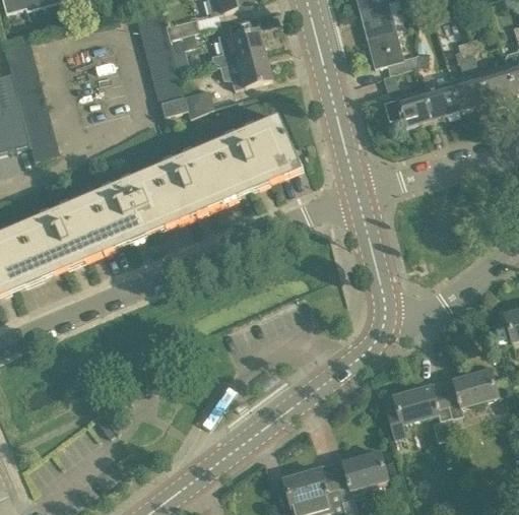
[(1,0),(5,13),(25,8),(25,11),(67,0),(1,0)]
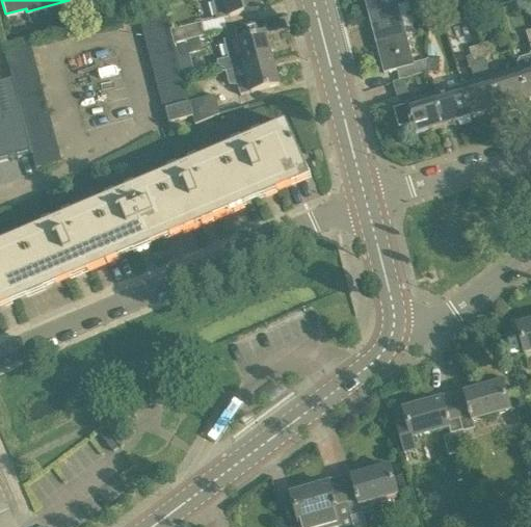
[(211,0),(215,16),(258,4),(257,0),(211,0)]
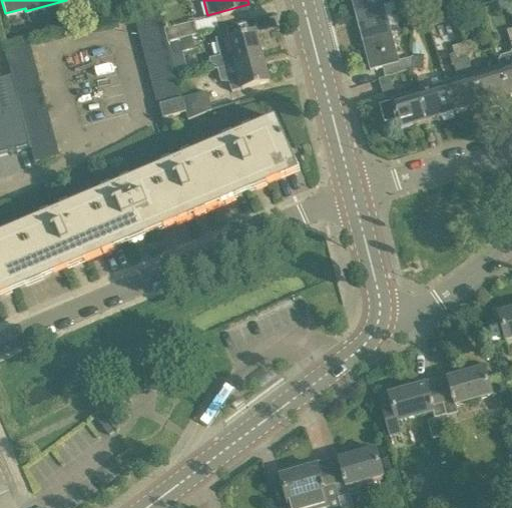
[(351,0),(354,10),(384,2),(383,2),(382,0),(351,0)]
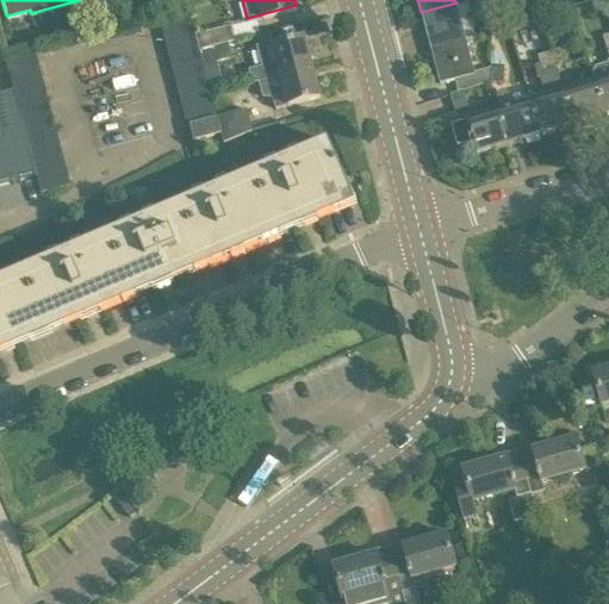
[(455,2),(457,2),(421,12),(429,45),(465,36),(459,12),(466,11),(482,6),(478,0),(464,0),(455,2)]
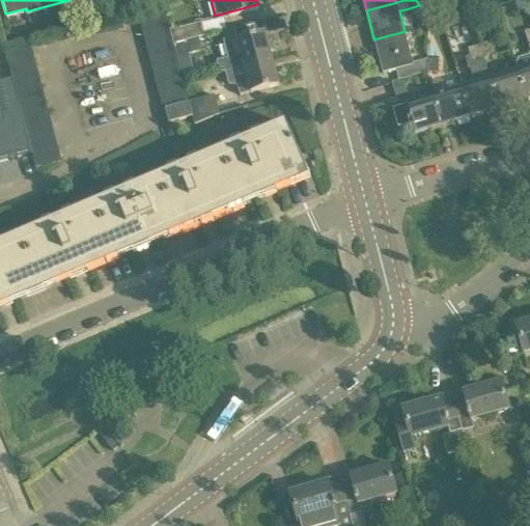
[(467,0),(470,11),(482,7),(479,0),(467,0)]
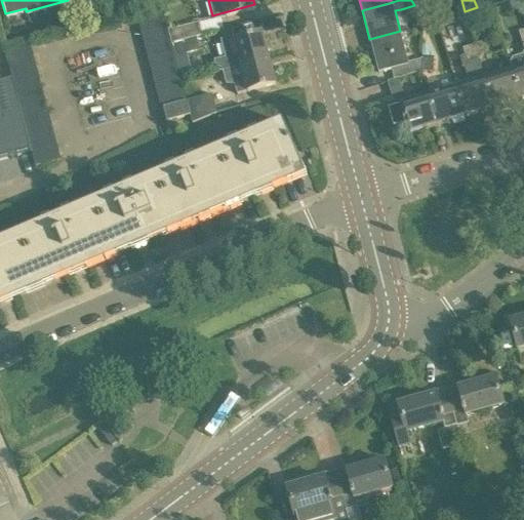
[(149,3),(140,5),(133,7),(137,20),(163,13),(160,1),(158,1),(149,3)]
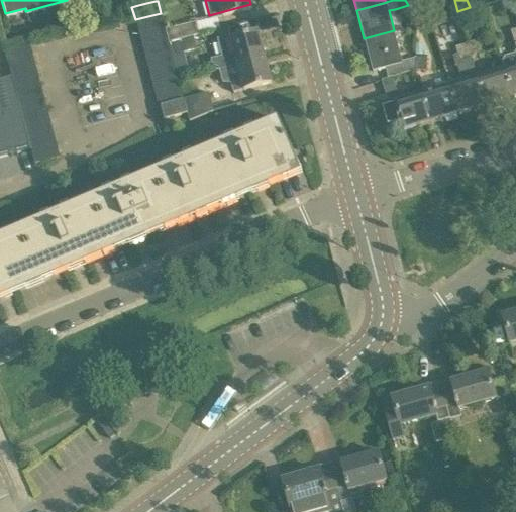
[(432,23),(445,19),(441,4),(427,9),(432,23)]
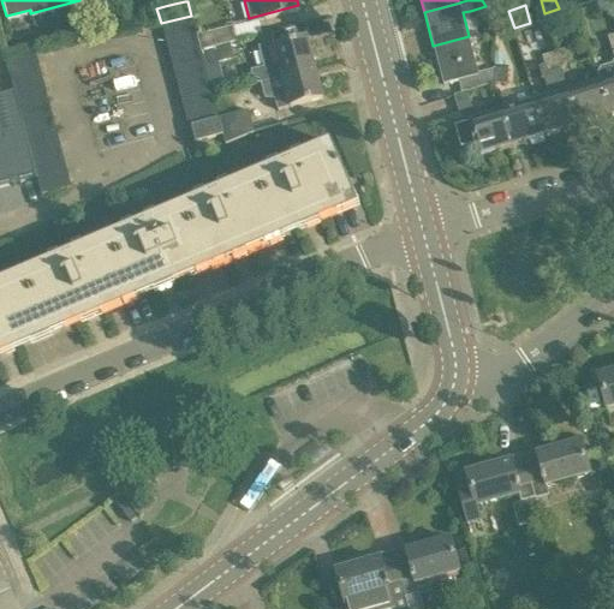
[(191,16),(161,23),(165,37),(195,29),(191,16)]
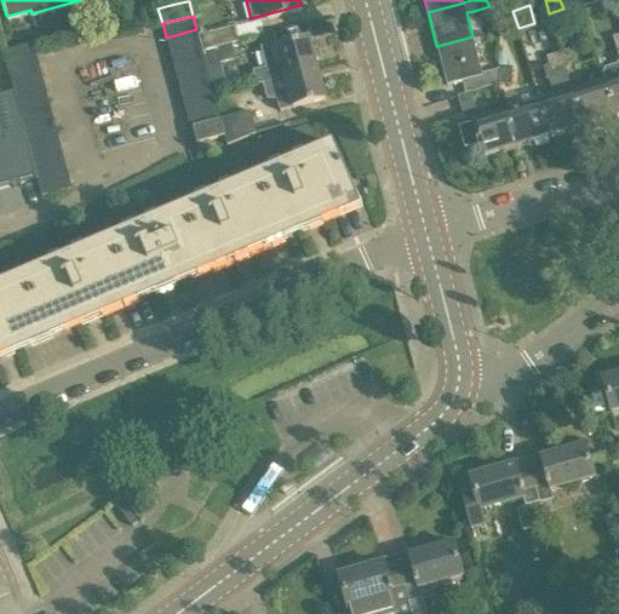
[(233,22),(196,30),(200,44),(201,47),(230,39),(238,38),(233,22)]
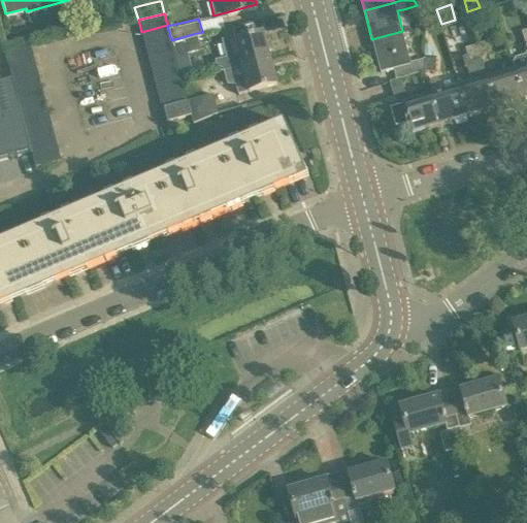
[(167,25),(141,32),(144,43),(170,37),(167,26),(167,25)]
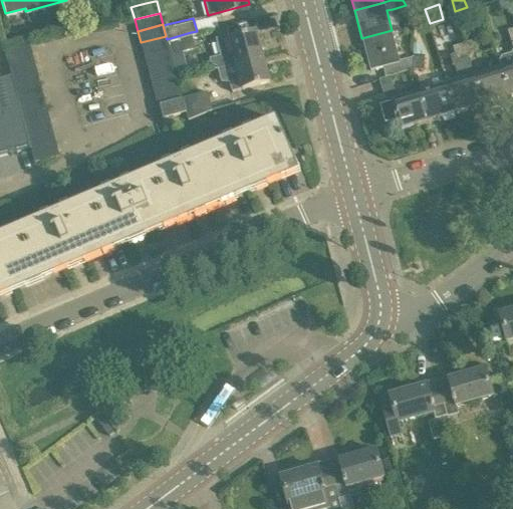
[(512,91),(512,24),(506,27),(512,46),(510,49),(500,52),(497,57),(499,65),(508,93),(512,91)]
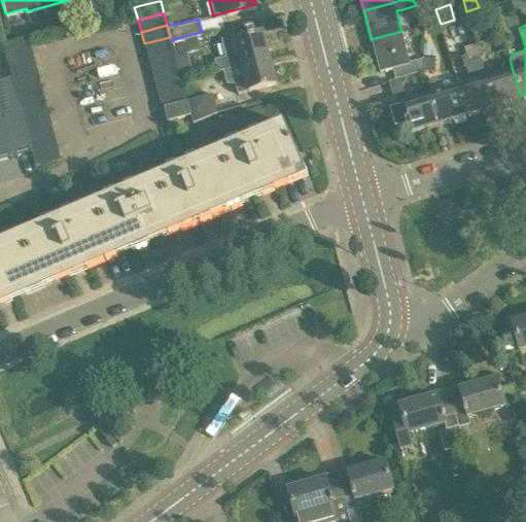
[(220,67),(269,55),(261,29),(234,36),(238,51),(226,55),(218,57),(220,67)]
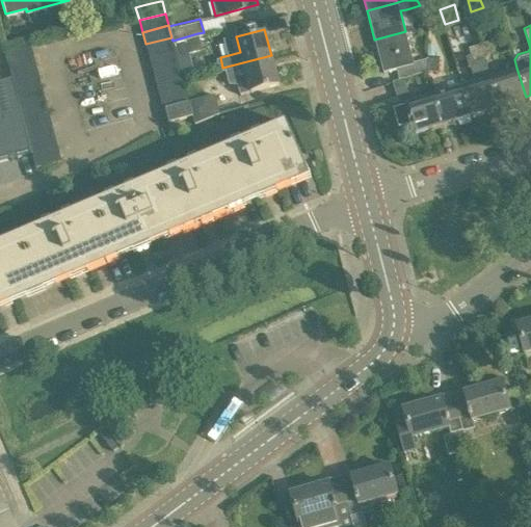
[(405,31),(374,40),(382,70),(395,66),(398,76),(402,75),(426,69),(426,55),(413,59),(405,31)]
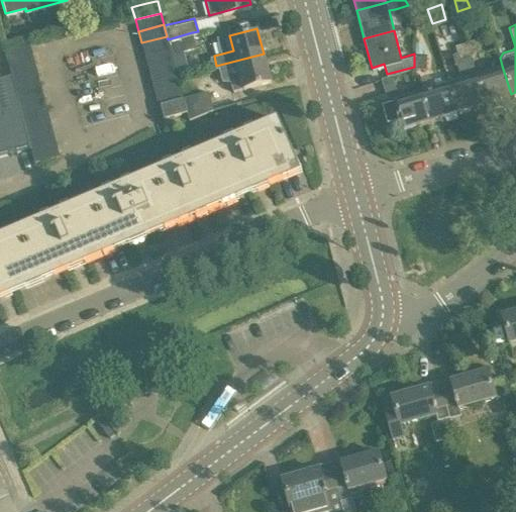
[(192,32),(168,39),(170,47),(171,52),(195,45),(192,32)]
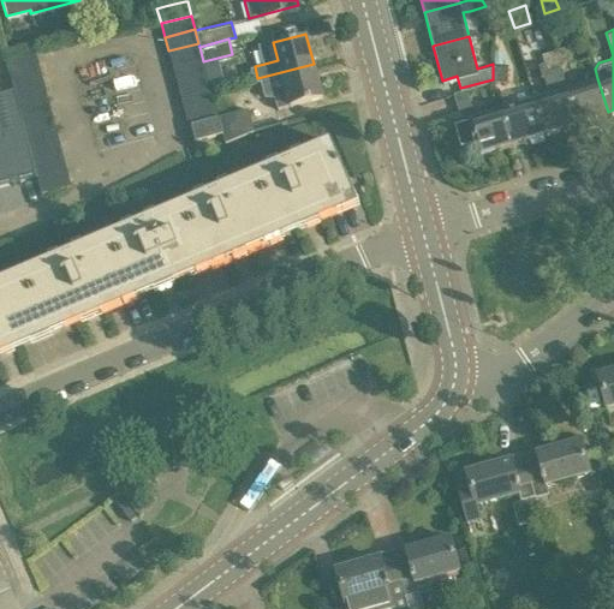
[(6,64),(36,57),(33,42),(3,49),(6,64)]
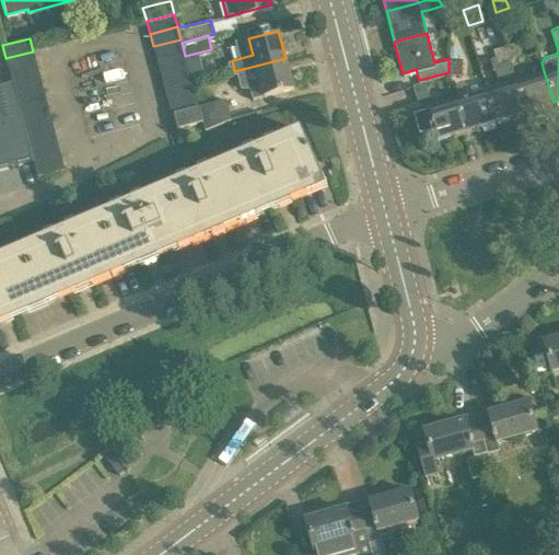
[(182,43),(181,39),(153,46),(156,59),(184,51),(182,43)]
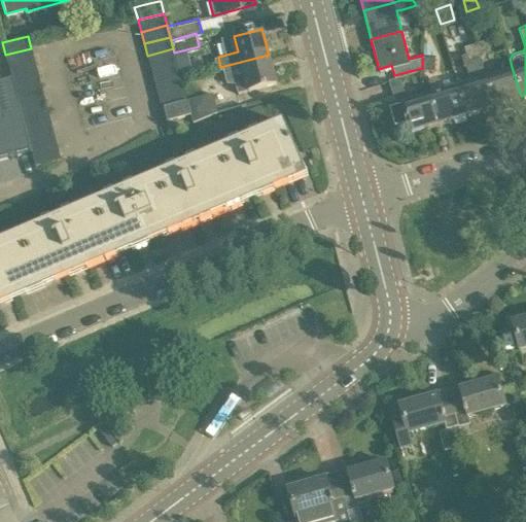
[(474,40),(479,56),(490,51),(485,37),(474,40)]
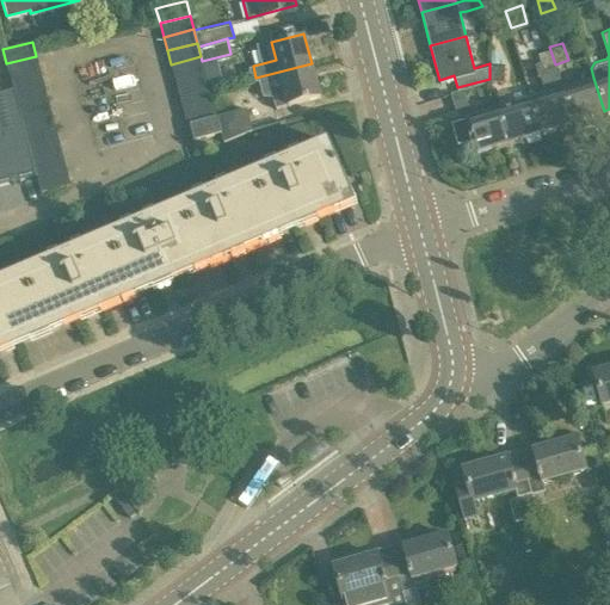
[(555,65),(549,47),(536,51),(540,60),(534,62),(537,74),(538,74),(543,90),(530,93),(531,96),(529,97),(540,130),(572,121),(561,87),(555,65)]
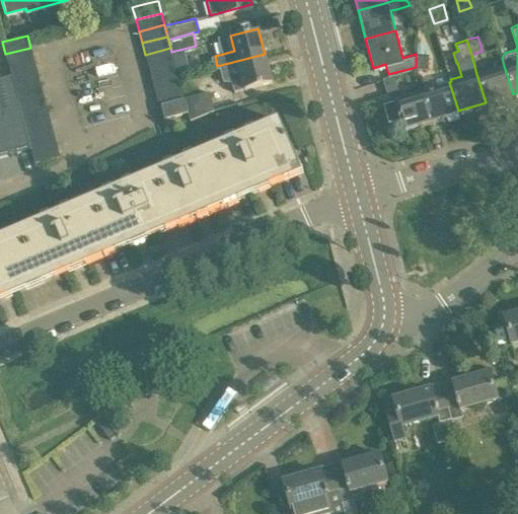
[(30,48),(5,54),(9,66),(33,59),(30,48)]
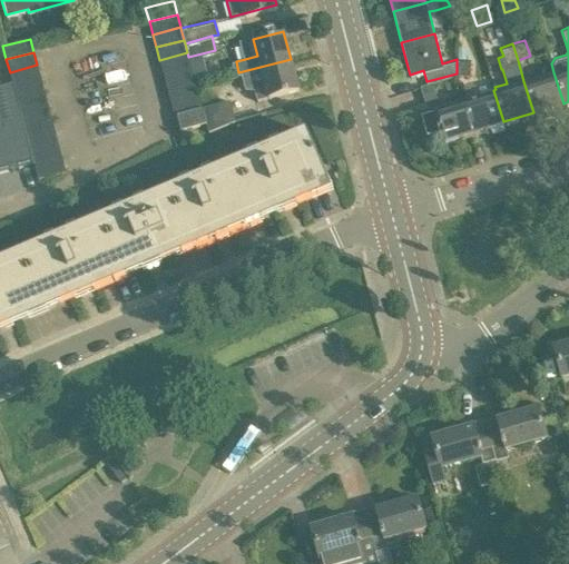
[(188,57),(187,52),(159,60),(163,73),(190,66),(188,57)]
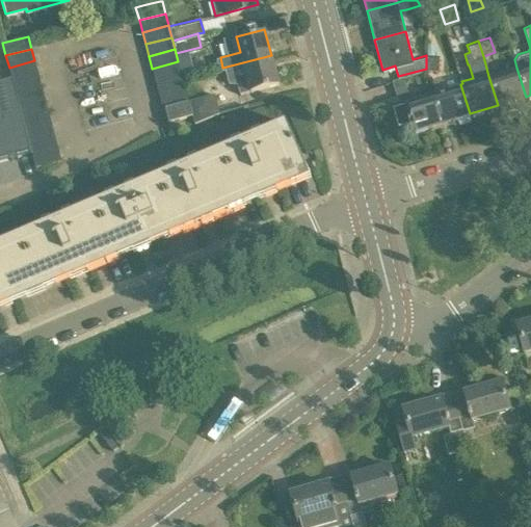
[(426,52),(426,55),(426,69),(436,69),(437,53),(426,52)]
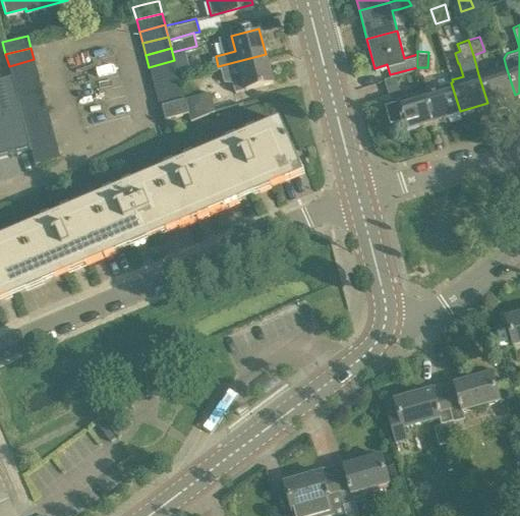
[(272,79),(266,54),(218,66),(222,79),(231,79),(234,90),(272,79)]
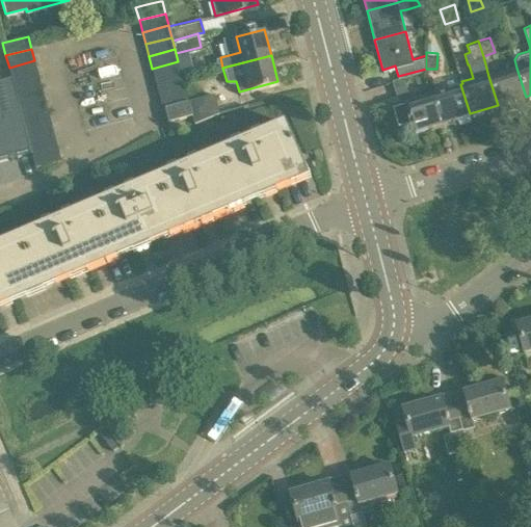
[(34,60),(9,68),(11,77),(11,78),(12,79),(37,73),(34,60)]
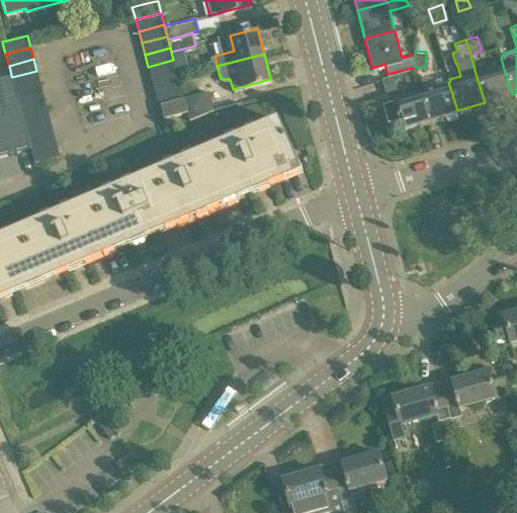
[(176,72),(173,60),(148,67),(151,78),(176,72)]
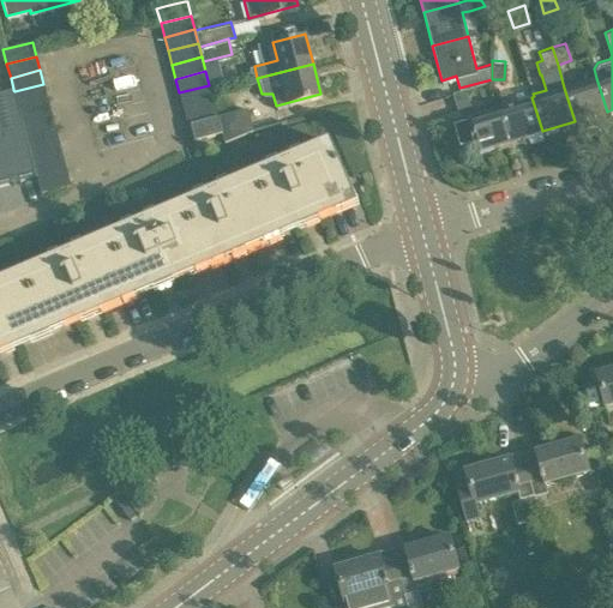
[(596,78),(564,88),(575,121),(607,112),(596,78)]
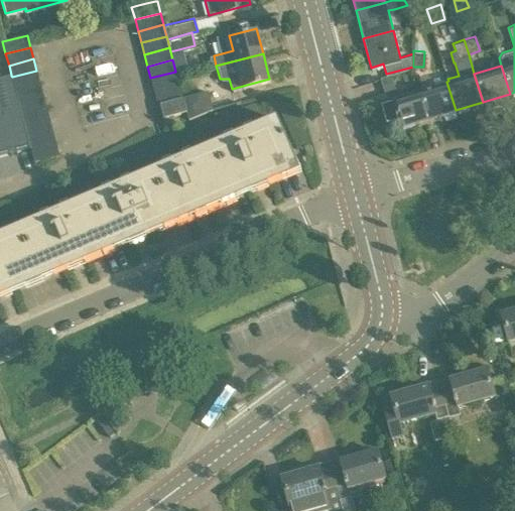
[(39,83),(36,71),(12,77),(15,89),(39,83)]
